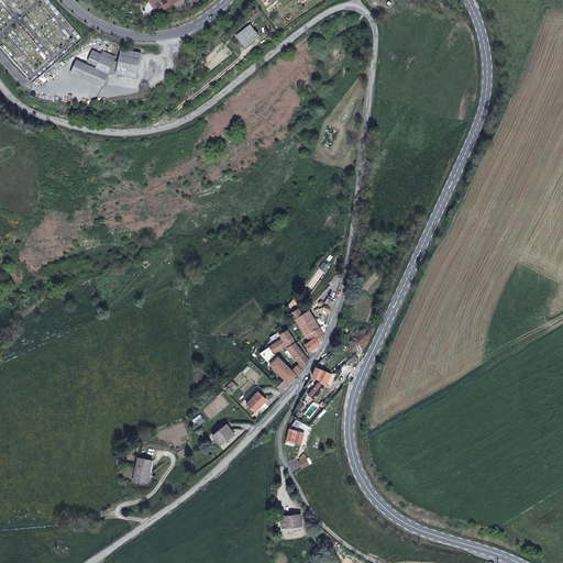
[(167,8),(178,0),(150,0),(151,0),(150,1),(155,10),(163,6),(165,4),(167,8)]
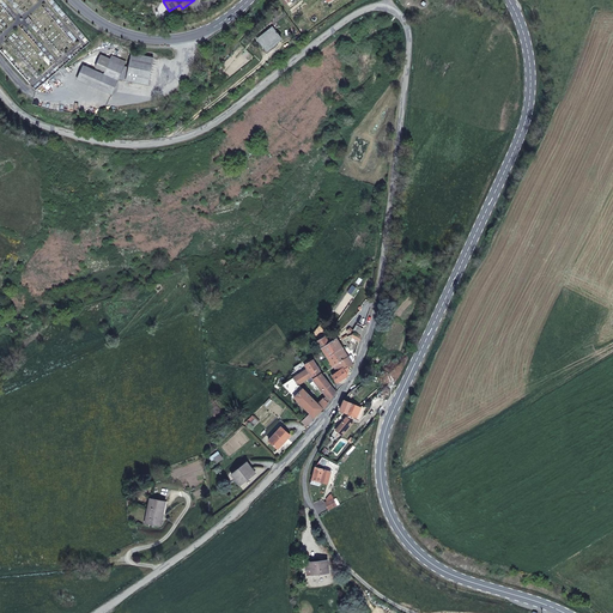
[(283,40),(273,28),(258,40),(267,52),(283,40)]
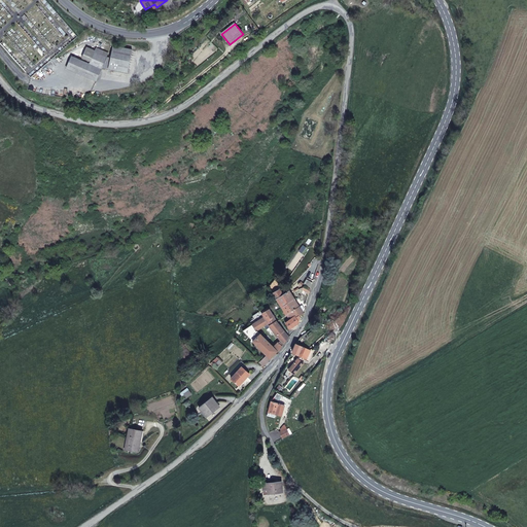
[(128,73),(132,49),(113,45),(111,58),(108,69),(128,73)]
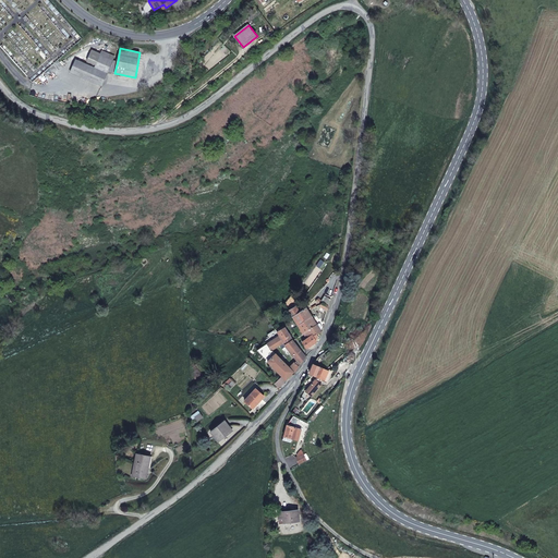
[(96,65),(100,53),(92,50),(87,61),(96,65)]
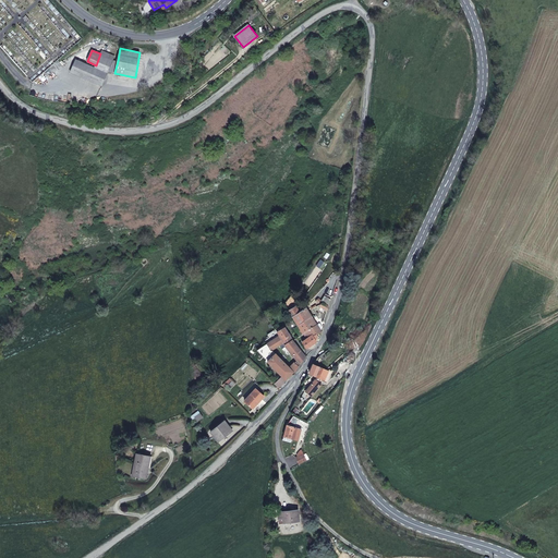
[(107,73),(114,57),(101,51),(100,53),(96,65),(95,68),(107,73)]
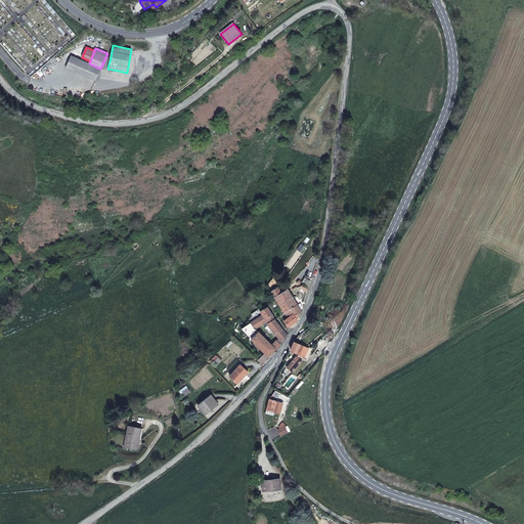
[(95,81),(100,69),(89,63),(72,56),(67,68),(95,81)]
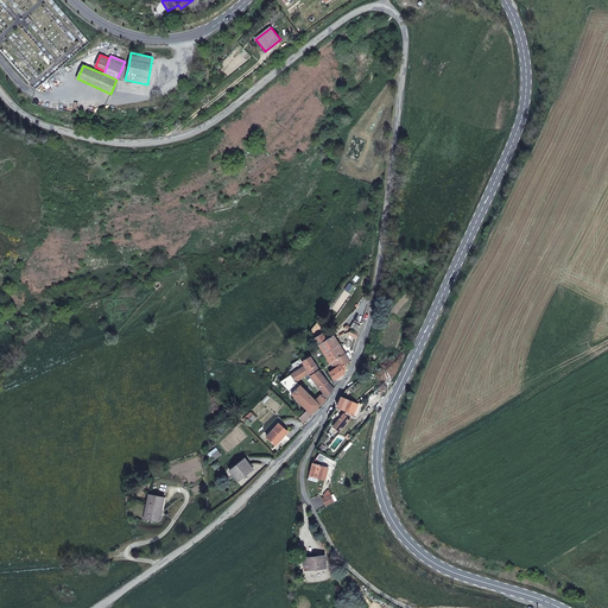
[(359,333),(361,327),(354,322),(350,328),(359,333)]
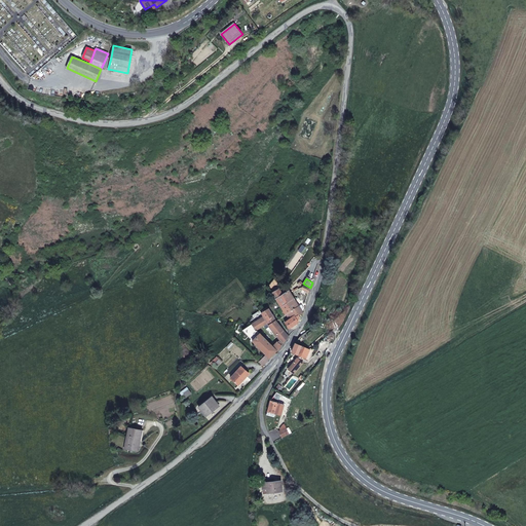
[(280,291),(278,289),(272,293),(276,299),(283,295),(283,294),(280,291)]
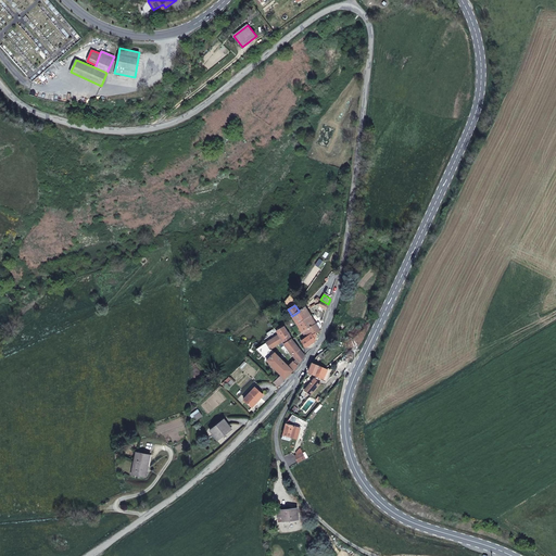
[(304,319),(311,316),(305,307),(299,311),(299,312),(304,319)]
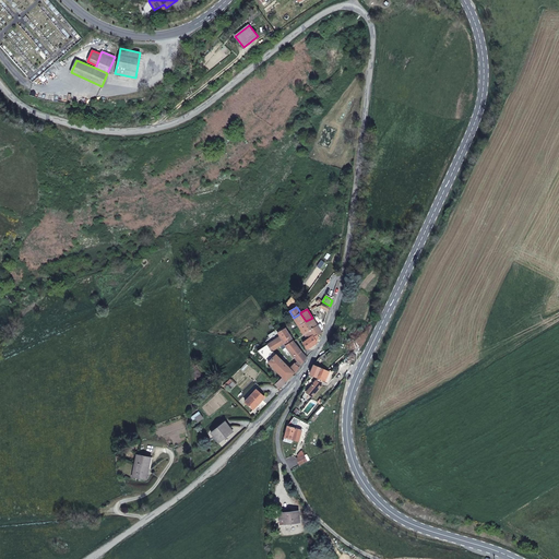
[(306,321),(300,313),(294,318),(299,326),(305,322),(306,321)]
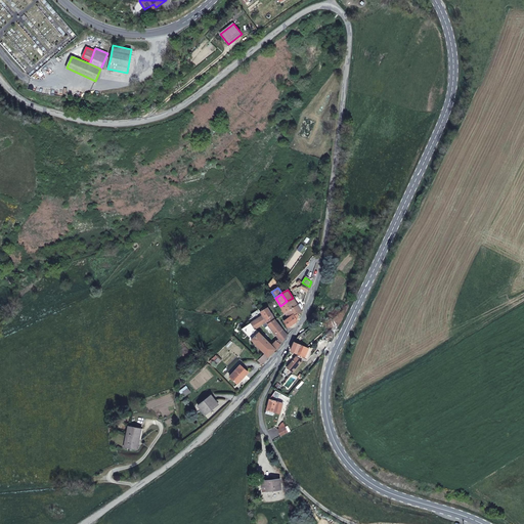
[(293,298),(287,301),(286,302),(291,309),(297,305),(293,298)]
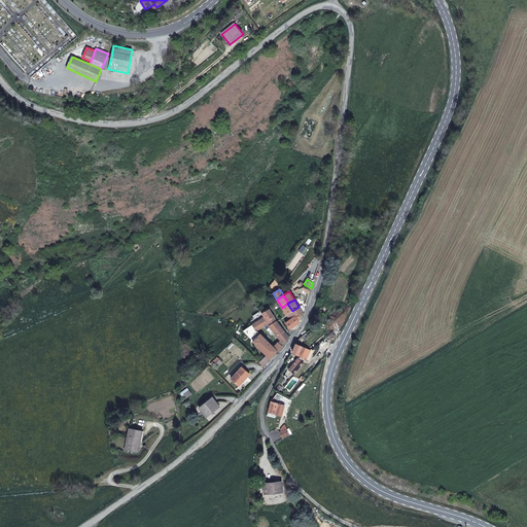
[(292,311),(287,304),(282,308),(286,315),(288,314),(292,311)]
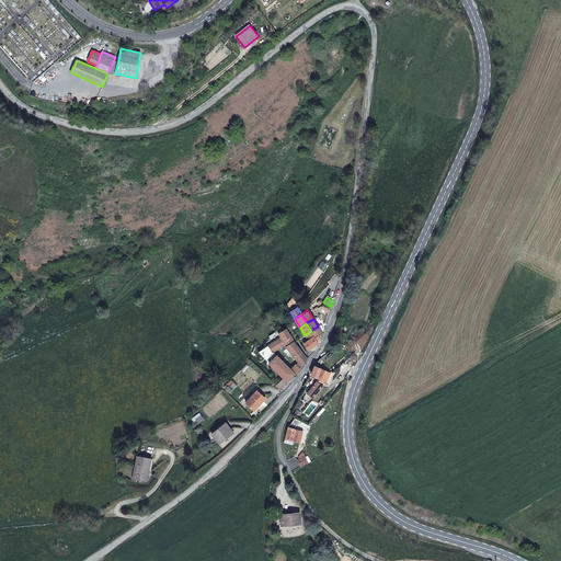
[(323,334),(318,327),(311,331),(307,334),(311,339),(313,336),(315,339),(318,336),(319,338),(323,334)]
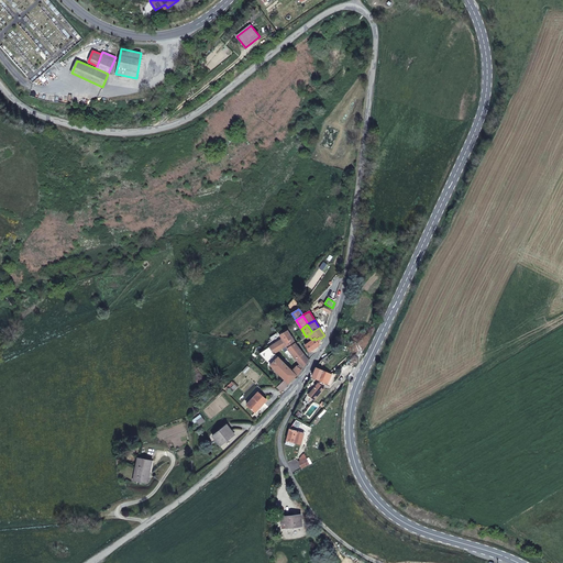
[(290,335),(288,331),(284,334),(280,335),(283,339),(287,345),(288,348),(295,343),(290,335)]
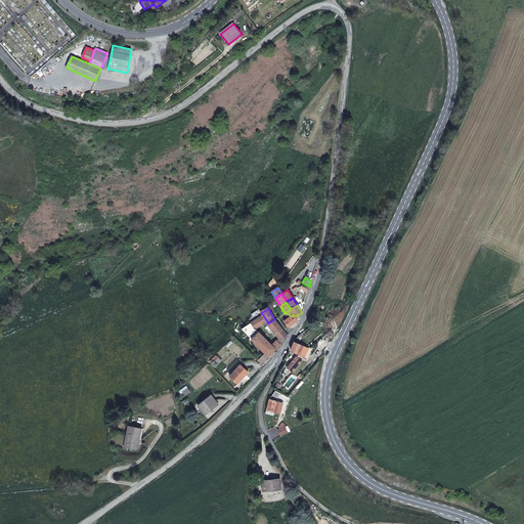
[(294,316),(293,314),(291,316),(289,317),(285,321),(288,328),(298,320),(296,318),(294,316)]
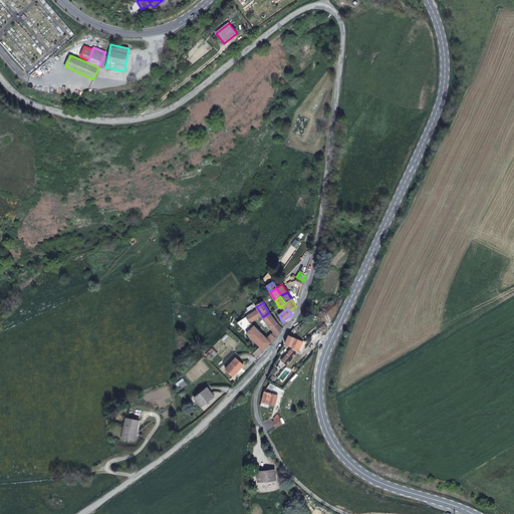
[(262,315),(258,309),(246,316),(250,323),(251,322),(262,315)]
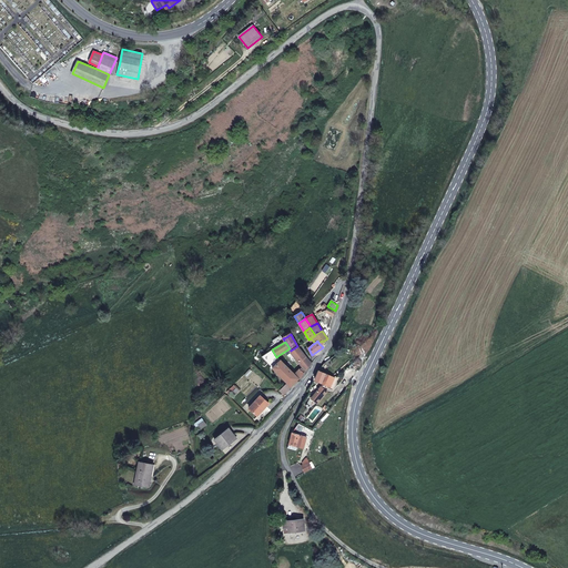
[(298,347),(297,346),(291,351),(290,351),(303,367),(306,372),(312,364),(307,358),(298,347)]
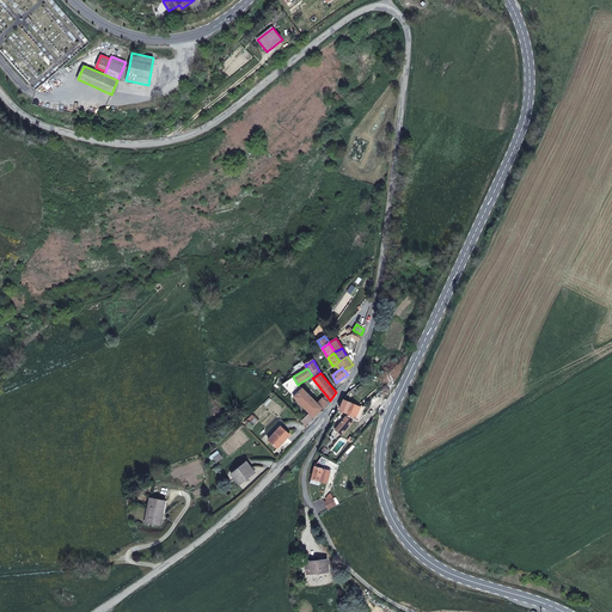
[(293,397),(303,387),(299,384),(298,385),(293,377),(282,384),(293,397)]
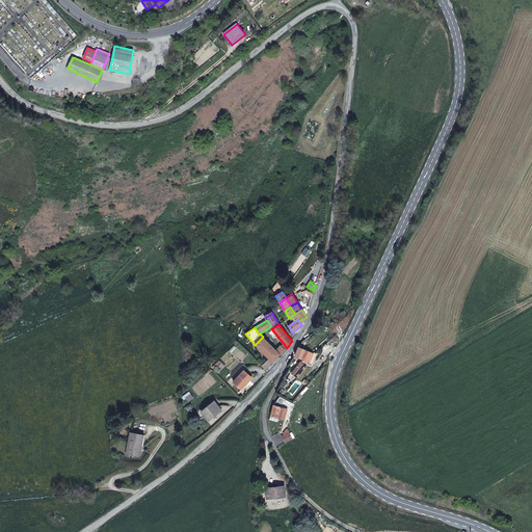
[(280,355),(281,354),(275,350),(263,337),(255,345),(269,358),(272,363),(280,355)]
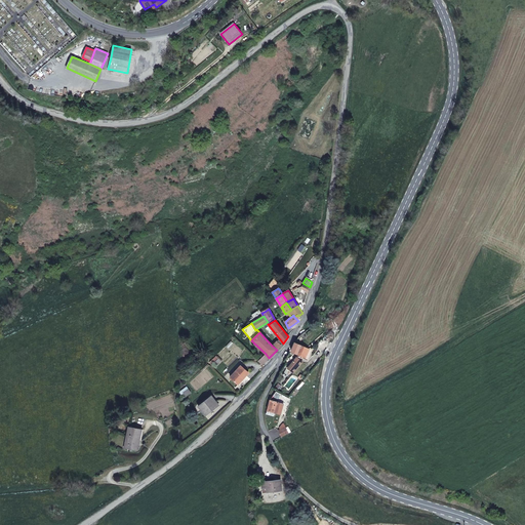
[(282,345),(277,341),(272,346),(277,350),(276,351),(277,351),(282,345)]
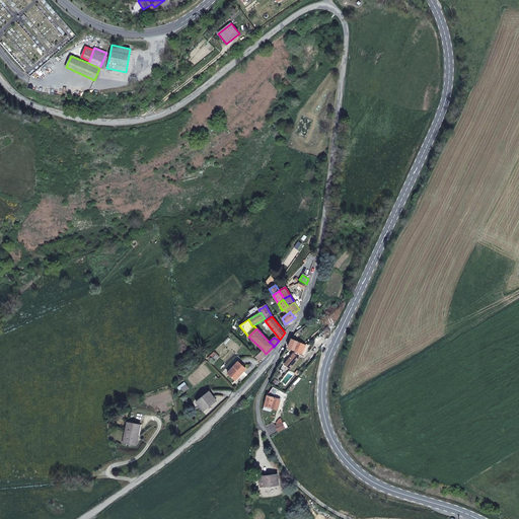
[(302,354),(305,345),(303,344),(291,339),(288,348),(295,351),(285,364),(290,368),(299,358),(295,355),(297,354),(298,352),(302,354)]
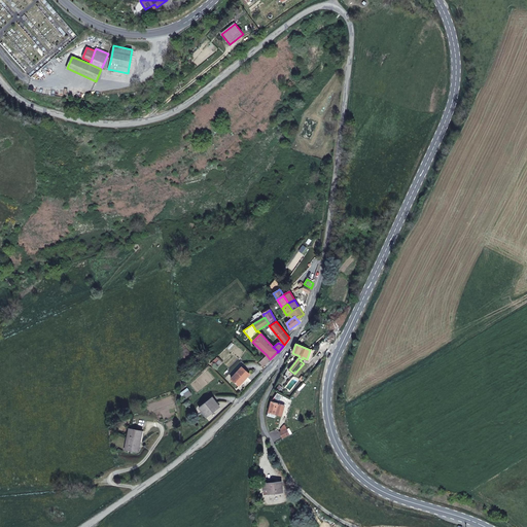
[(270,359),(267,355),(259,362),(262,365),(270,359)]
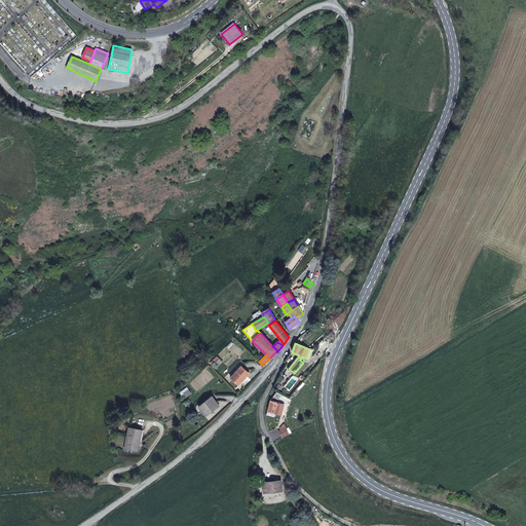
[(216,362),(219,359),(217,357),(211,363),(213,366),(216,362)]
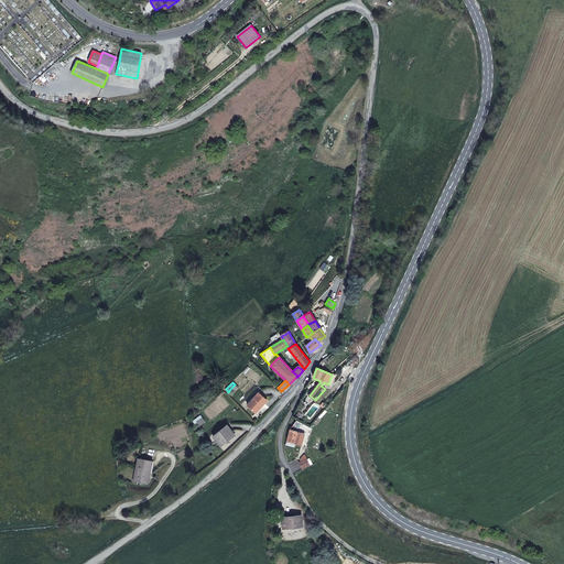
[(256,413),(267,401),(259,393),(247,405),(256,413)]
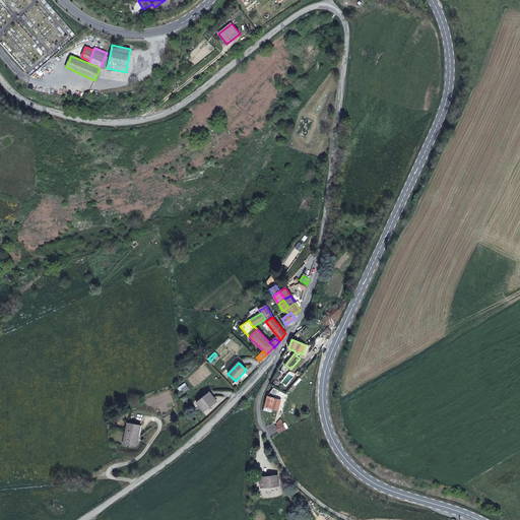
[(283,374),(287,368),(280,364),(276,370),(277,370),(283,374)]
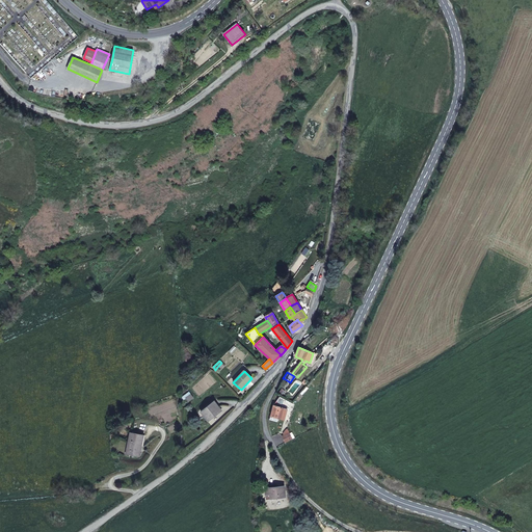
[(282,407),(285,399),(281,397),(280,396),(273,405),(282,407)]
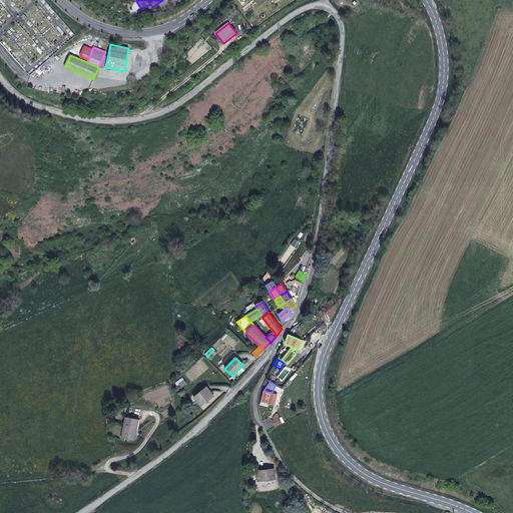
[(200,406),(213,396),(206,387),(193,397),(200,406)]
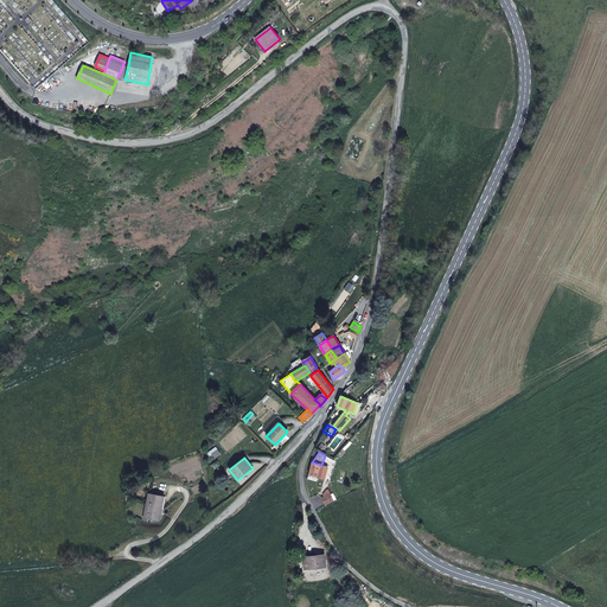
[(324,479),(327,467),(321,465),(312,462),(310,475),(317,478),(324,479)]
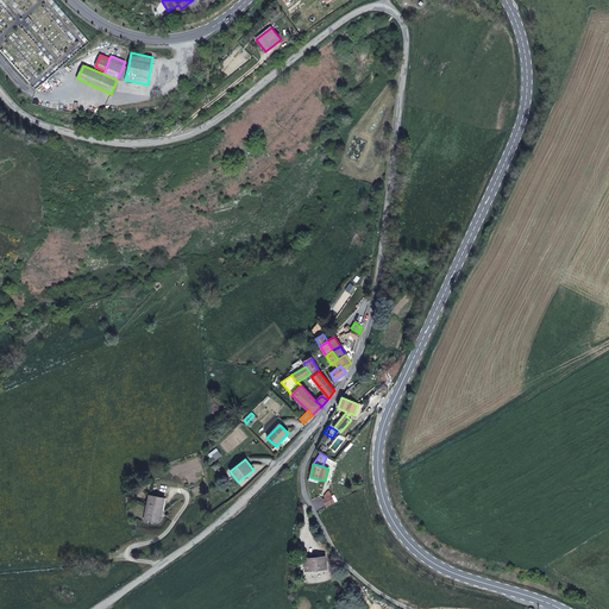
[(336,503),(330,491),(328,493),(325,496),(325,498),(324,500),(327,507),(336,503)]
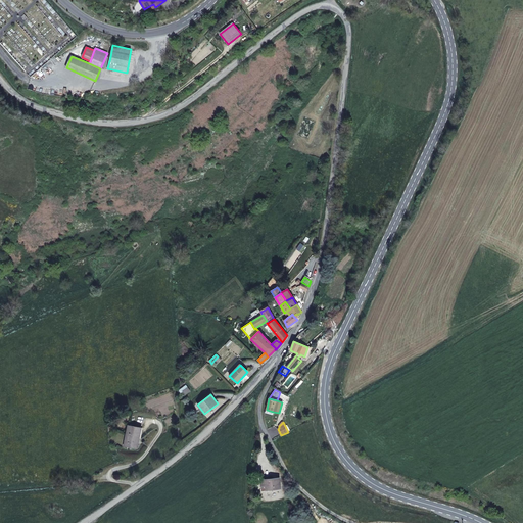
[(139,439),(141,428),(129,425),(125,446),(134,448),(136,438),(139,439)]
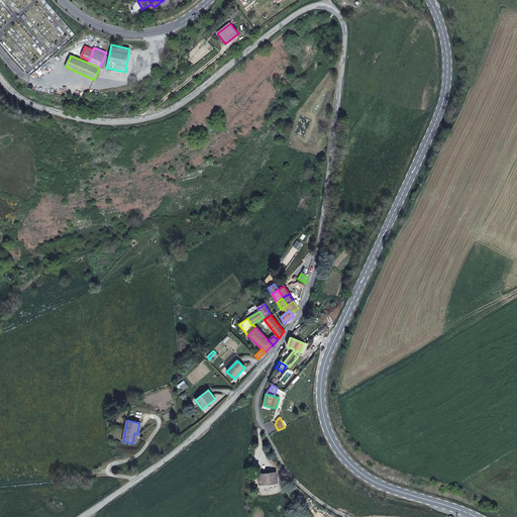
[(276,482),(275,473),(260,475),(260,479),(264,479),(265,483),(276,482)]
